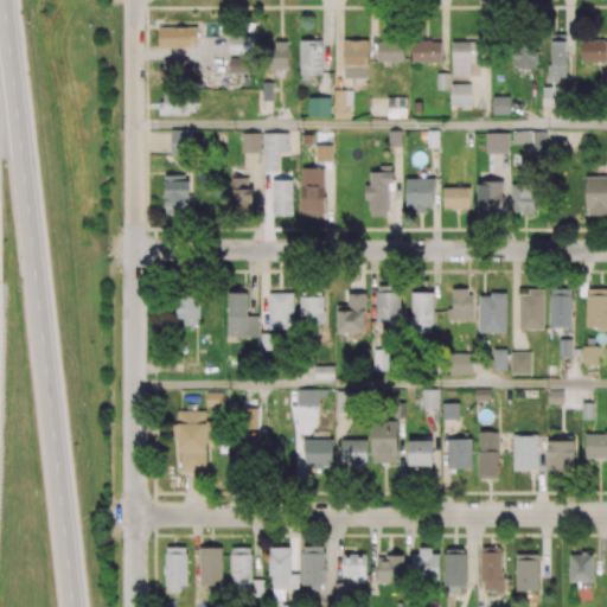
[(197,26),(158,27),(159,48),(191,46),(190,43),(197,43),(197,26)]
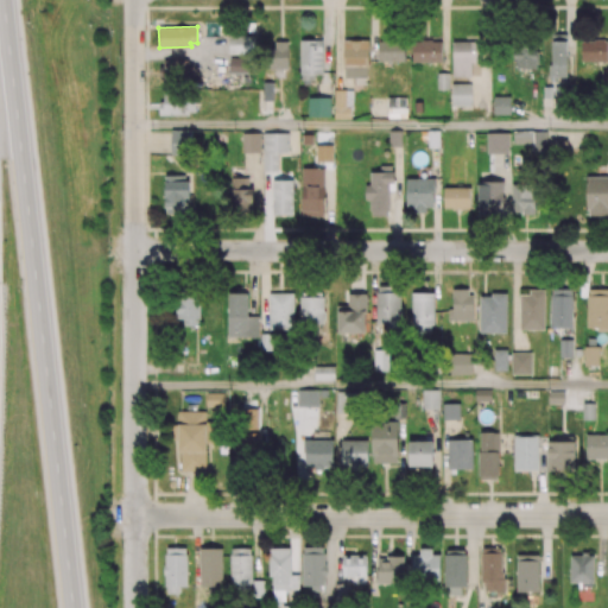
[(264,82),(263,100),(272,100),(273,82),(264,82)]
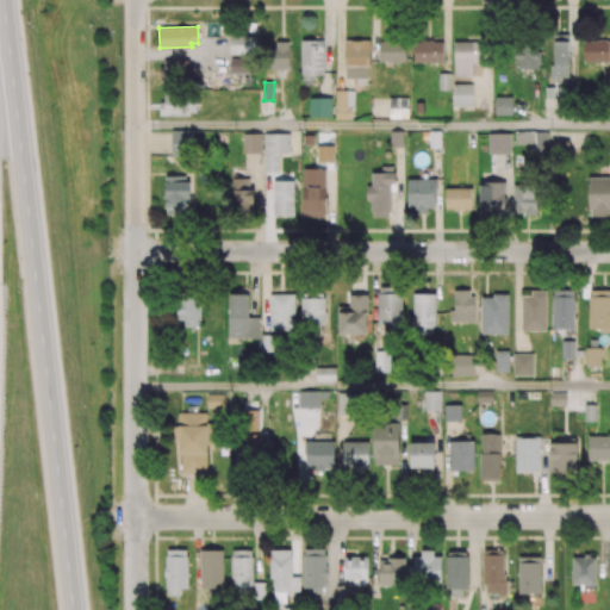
[(331,98),(310,98),(310,117),(331,117),(331,98)]
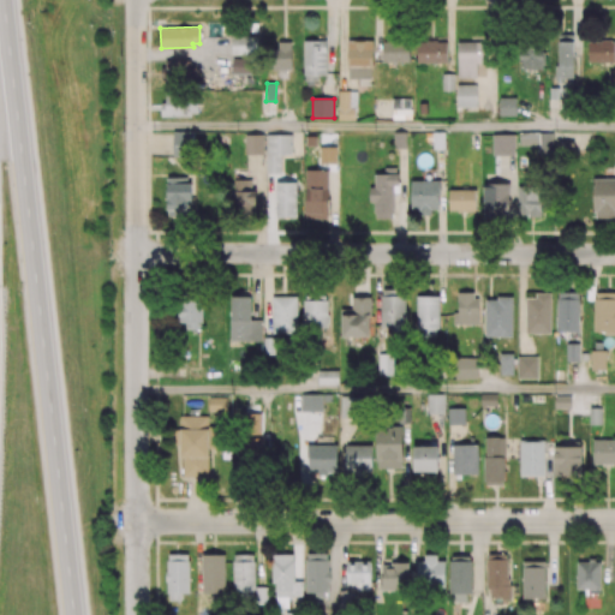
[(245,135),(245,154),(263,154),(263,135),(245,135)]
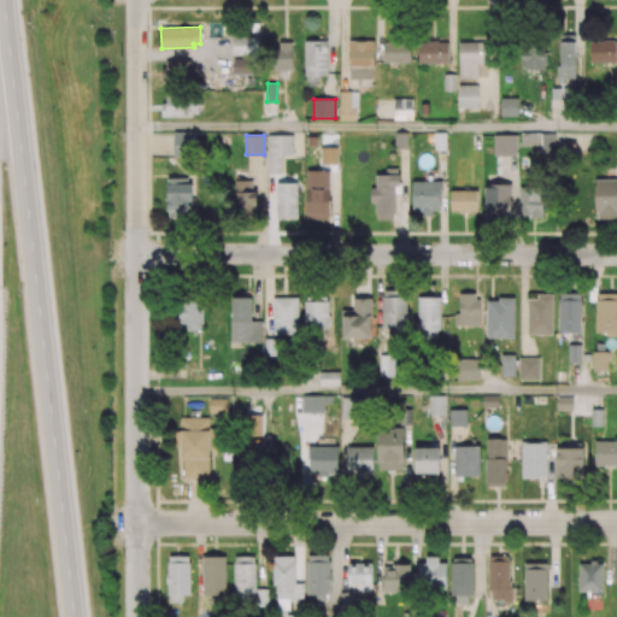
[(307,136),(307,146),(317,146),(317,136),(307,136)]
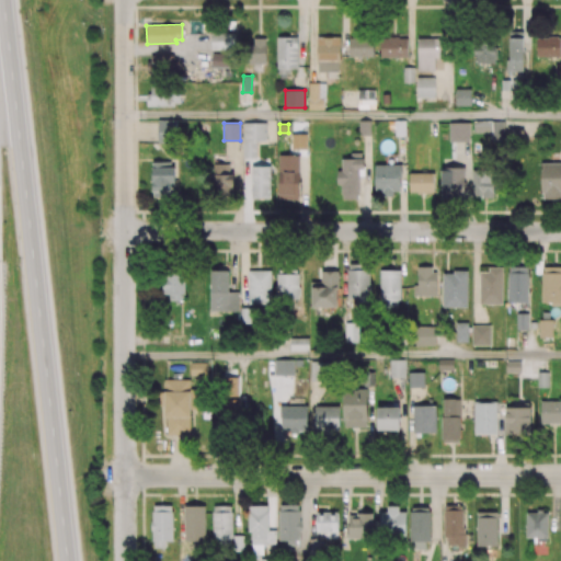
[(278,155),(277,198),(298,198),(299,155),(278,155)]
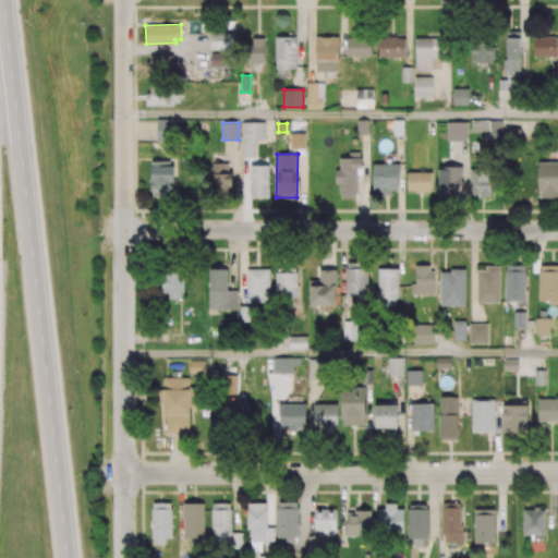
[(268,165),(250,165),(250,196),(268,195),(268,165)]
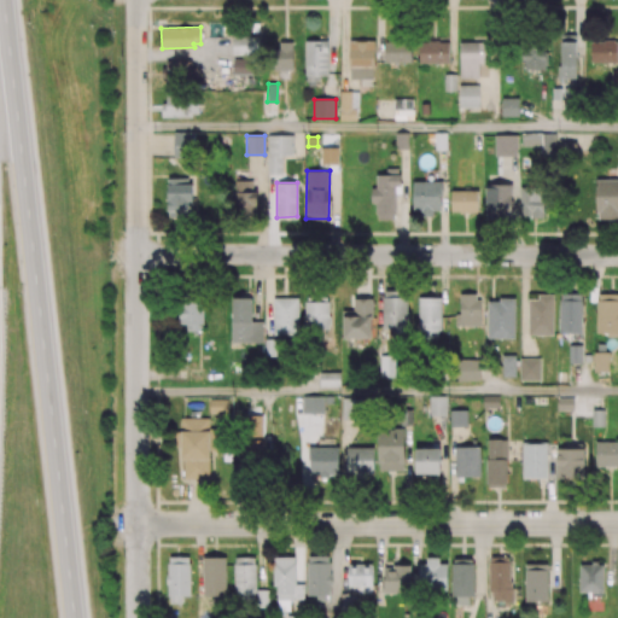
[(553,295),(553,334),(528,334),(528,299),(537,299),(537,295),(553,295)]
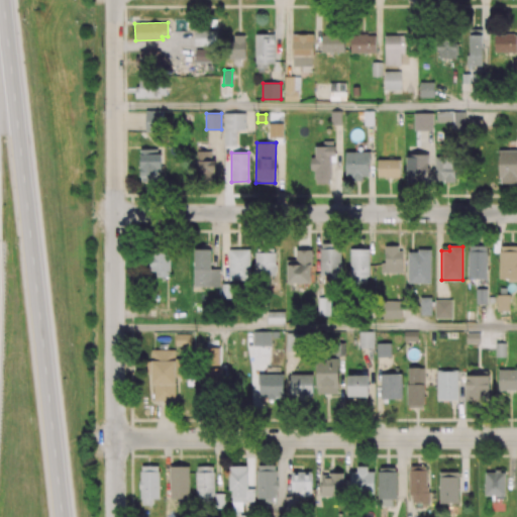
[(417,252),(408,252),(408,283),(429,283),(430,249),(417,249),(417,252)]
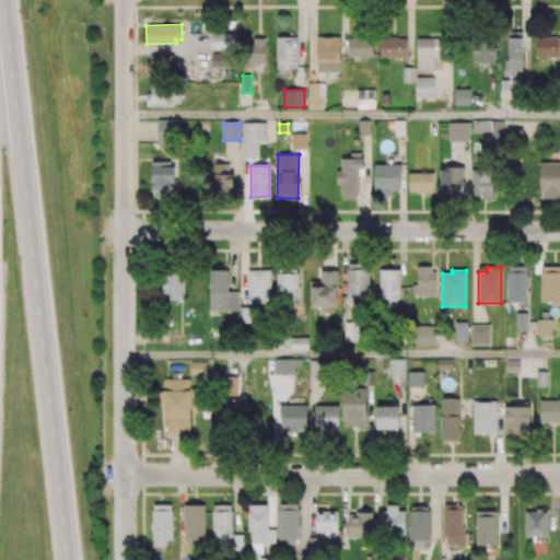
[(515,313),(515,328),(526,328),(526,313),(515,313)]
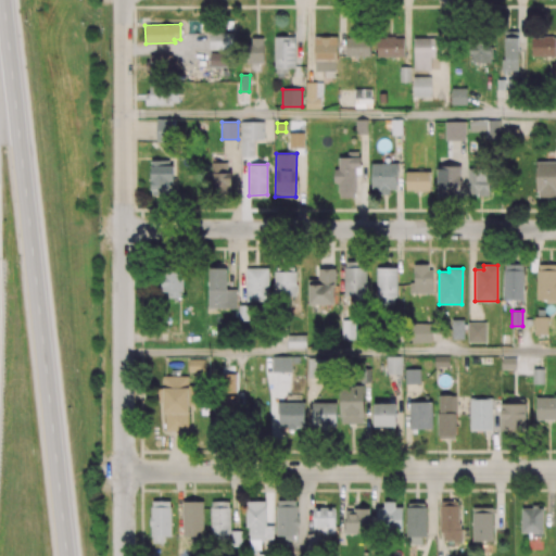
[(467,323),(467,341),(485,341),(485,323),(467,323)]
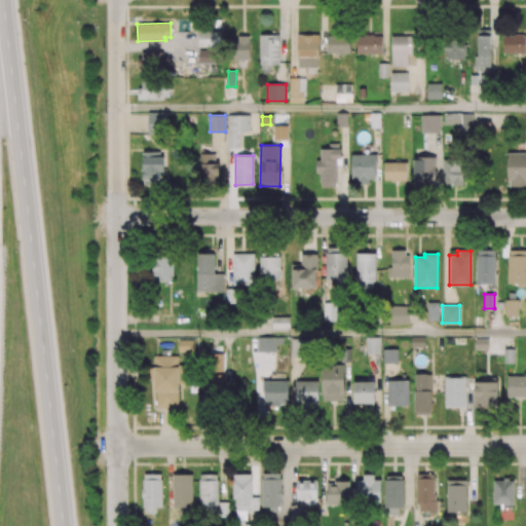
[(424,337),(410,337),(410,346),(424,346),(424,337)]
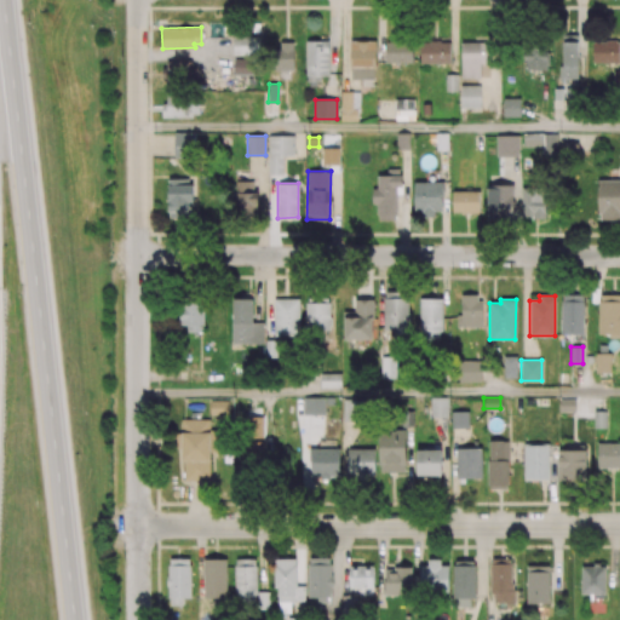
[(430,399),(430,417),(448,417),(448,399),(430,399)]
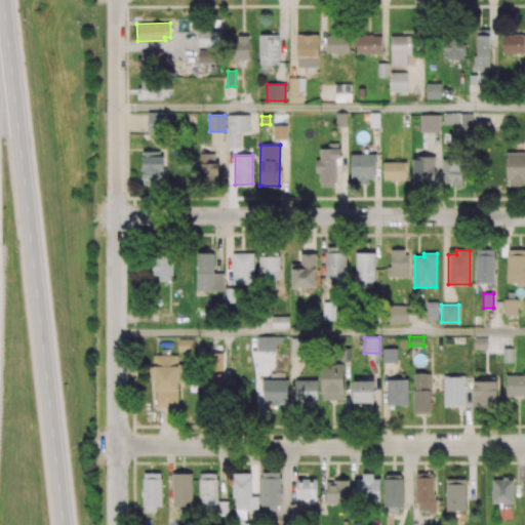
[(474,337),(474,349),(487,349),(487,337),(474,337)]
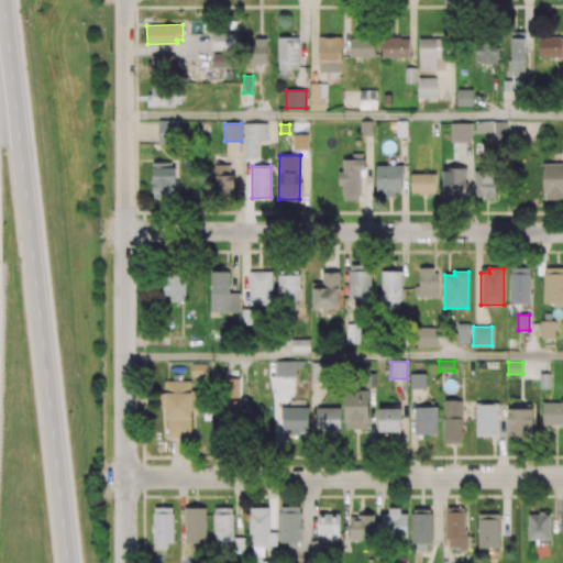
[(410,373),(410,388),(424,388),(424,373),(410,373)]
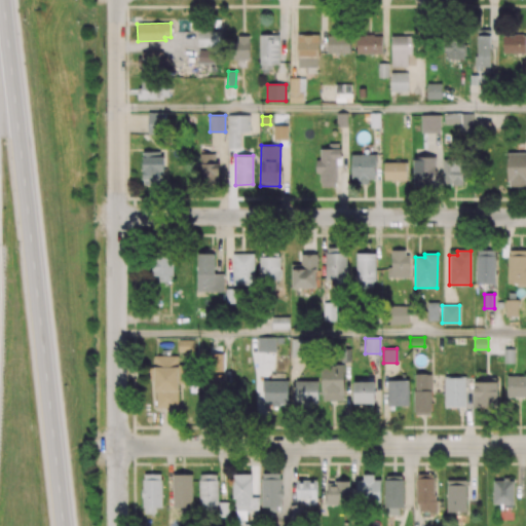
[(503,349),(503,363),(513,363),(513,349),(503,349)]
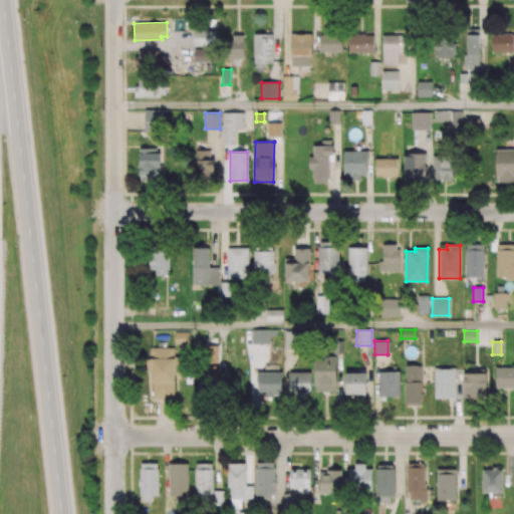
[(513,367),(495,367),(495,388),(513,388),(513,367)]
